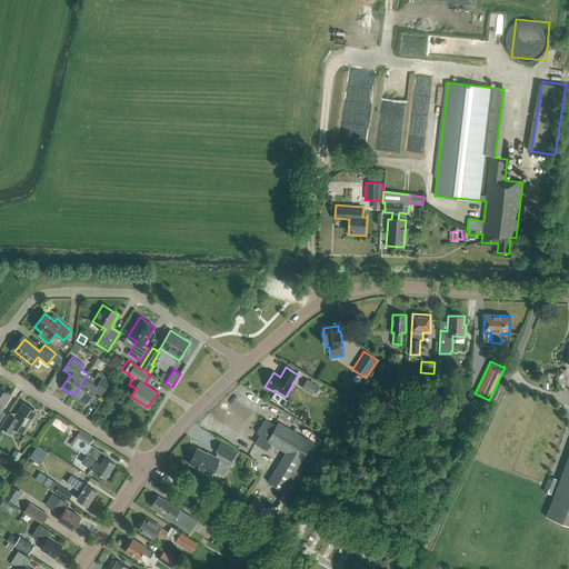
[(101,395),(110,381),(98,373),(96,378),(88,373),(75,395),(81,398),(79,400),(86,403),(87,402),(95,390),(101,395)]
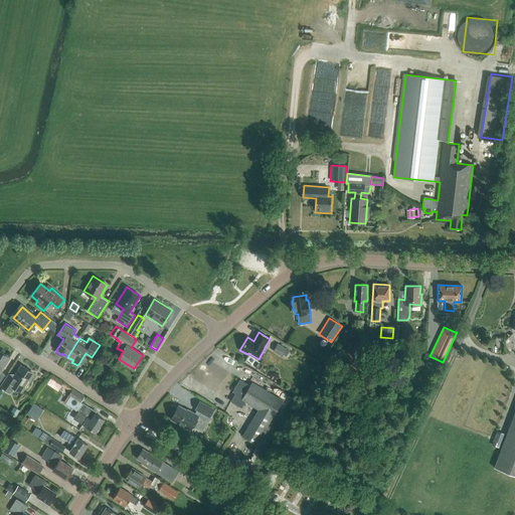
[(288,350),(278,344),(274,350),(284,357),(288,350)]
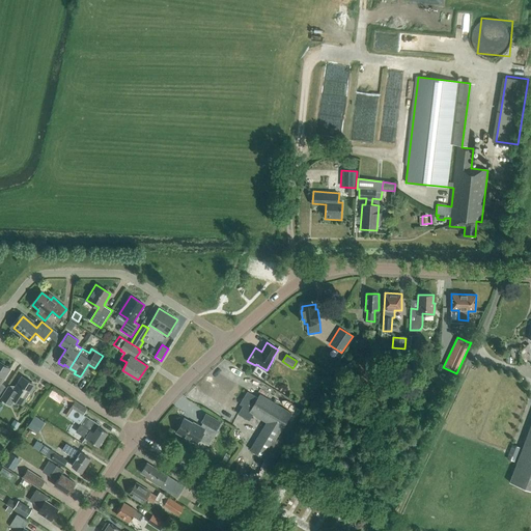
[(1,384),(9,370),(0,364),(0,394),(5,386),(1,384)]
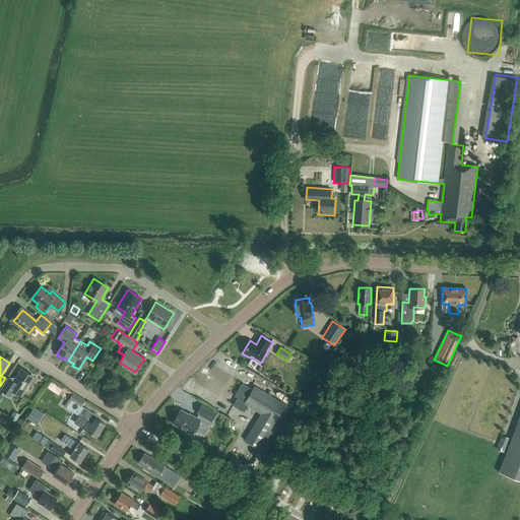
[(22,394),(34,378),(20,370),(12,383),(7,380),(1,389),(10,396),(14,389),(22,394)]
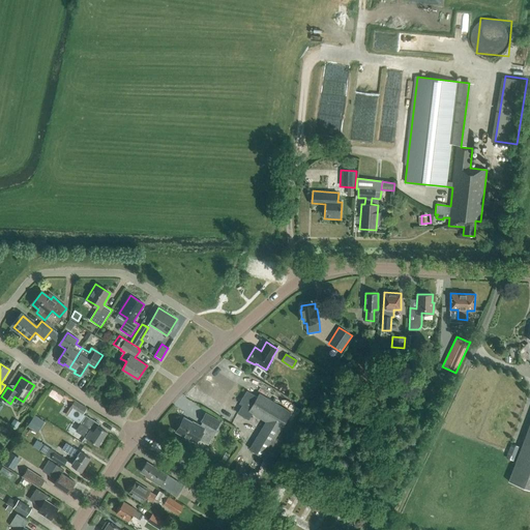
[(63,402),(66,394),(53,389),(51,395),(63,402)]
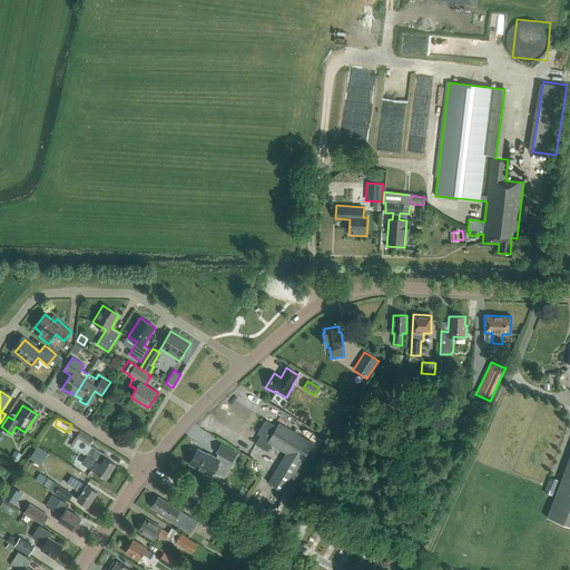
[(302,462),(313,443),(279,423),(276,426),(265,420),(258,431),(262,433),(255,444),(267,451),(272,444),(286,453),(268,482),(278,489),(283,492),(301,462),(302,462)]
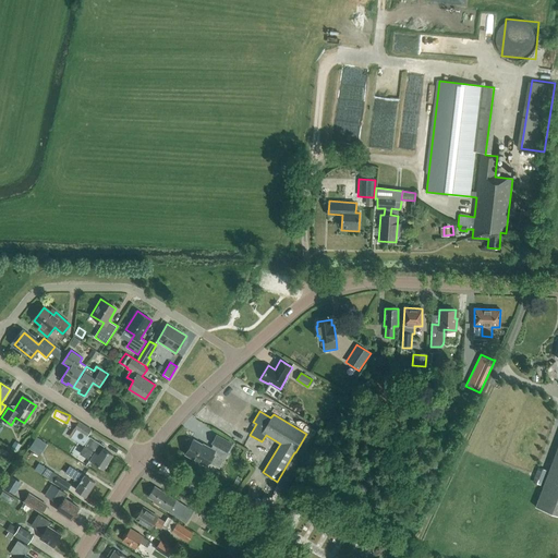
[(74,428),(70,436),(74,439),(85,445),(84,446),(95,452),(91,459),(105,468),(113,455),(104,448),(105,446),(89,437),(87,436),(91,431),(77,423),(74,428)]
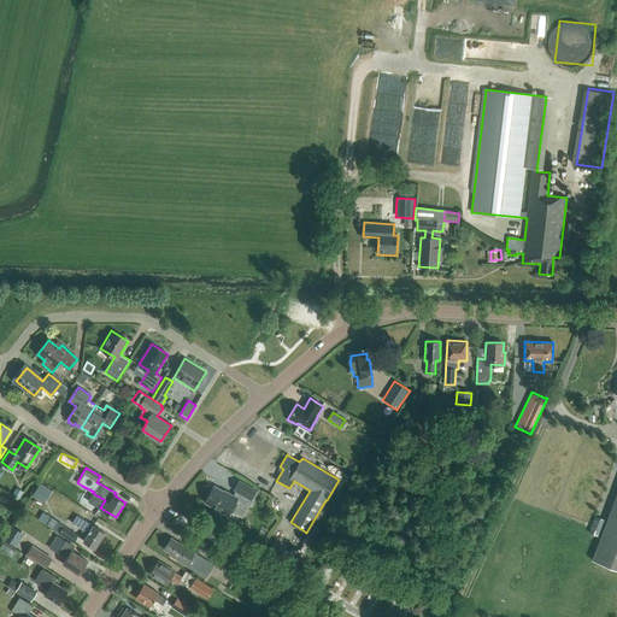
[(251,499),(256,489),(240,481),(235,491),(236,491),(233,497),(215,486),(205,503),(228,515),(235,503),(247,509),(253,499),(251,499)]
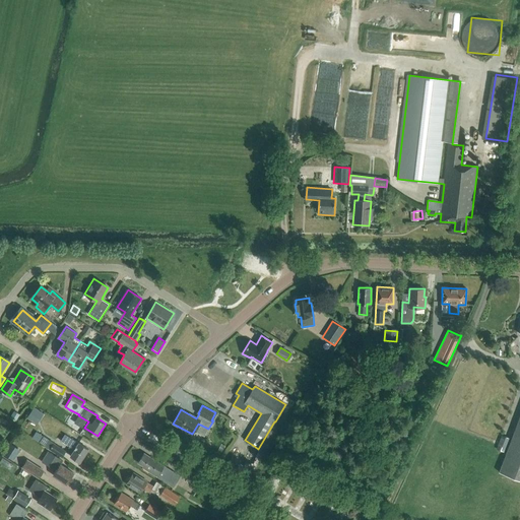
[(44,413),(35,407),(27,417),(37,424),(44,413)]
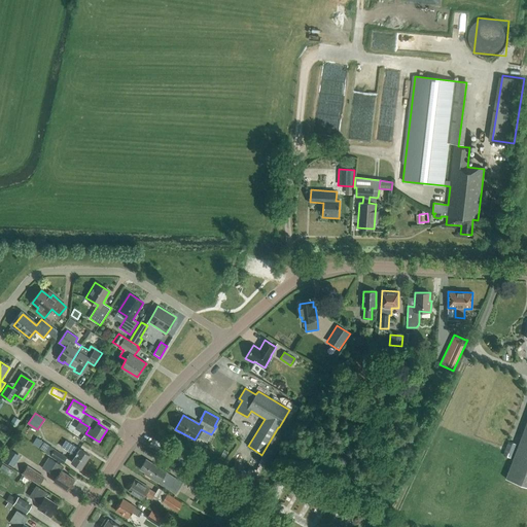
[(15,426),(20,420),(13,416),(10,423),(15,426)]
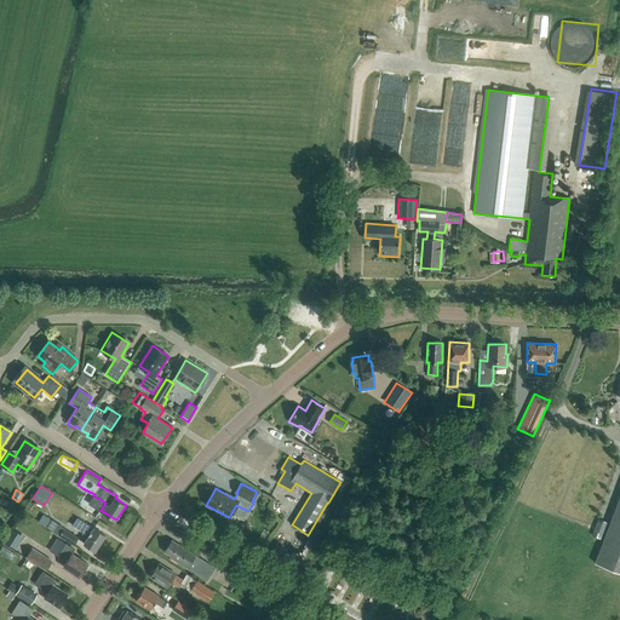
[(619,498),(595,567),(619,575),(619,498)]
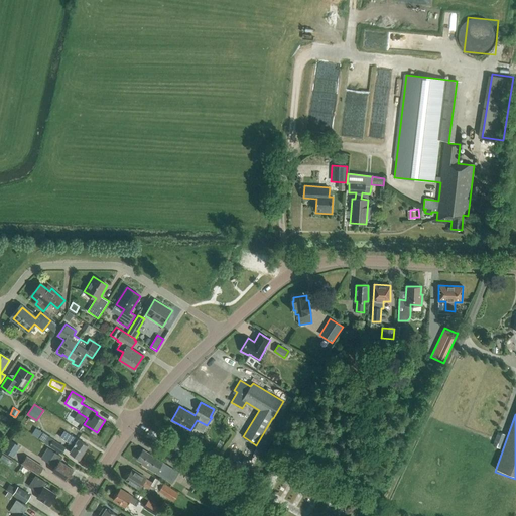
[(65,430),(61,437),(75,445),(71,453),(80,459),(89,445),(65,430)]
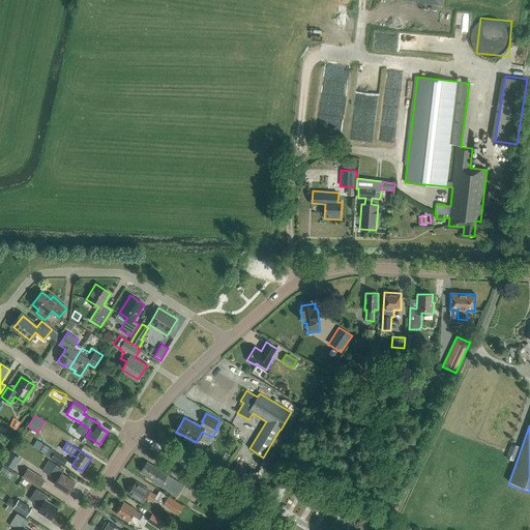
[(68,460),(56,451),(45,444),(40,450),(64,466),(68,460)]
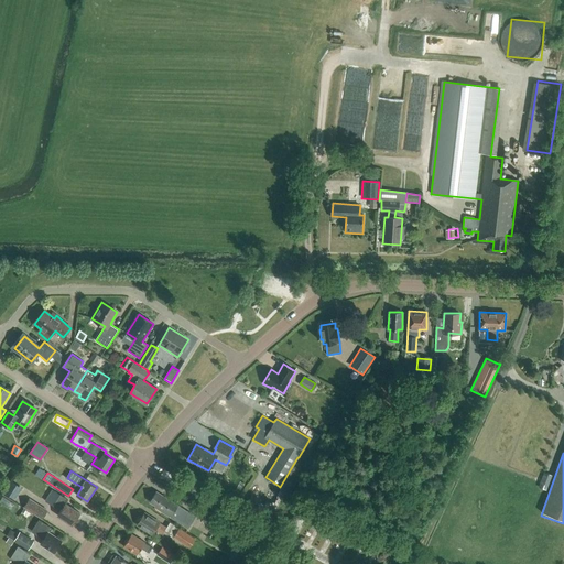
[(12,481),(4,494),(15,500),(23,489),(12,481)]
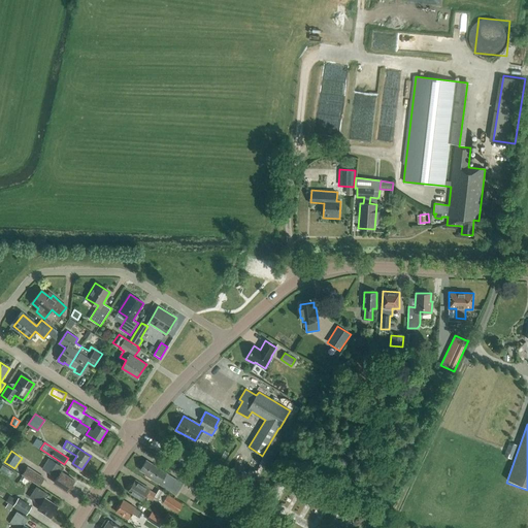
[(146,461),(141,469),(146,473),(145,474),(169,490),(176,480),(146,461)]
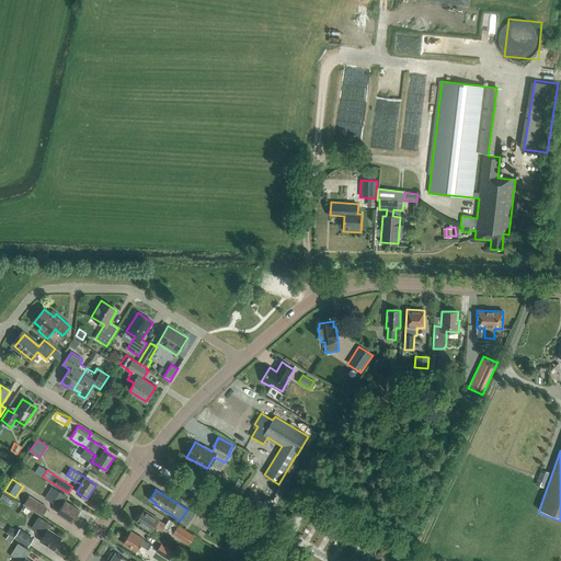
[(68,497),(61,492),(55,502),(61,506),(58,513),(72,522),(80,510),(66,501),(68,497)]
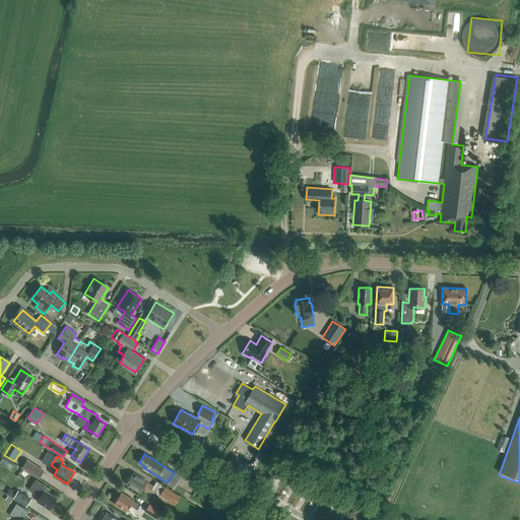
[(3,458),(0,461),(0,463),(9,470),(13,465),(3,458)]
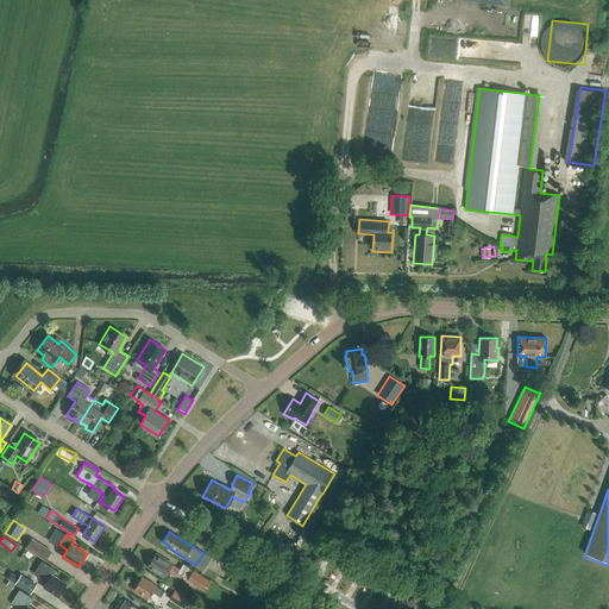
[(51,551),(32,539),(27,547),(46,559),(51,551)]
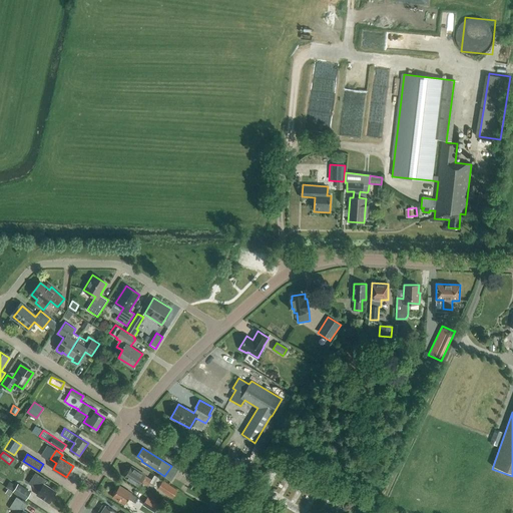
[(151,480),(131,467),(128,471),(126,471),(125,473),(126,475),(124,477),(131,481),(131,483),(134,485),(136,484),(138,485),(141,480),(148,485),(151,480)]
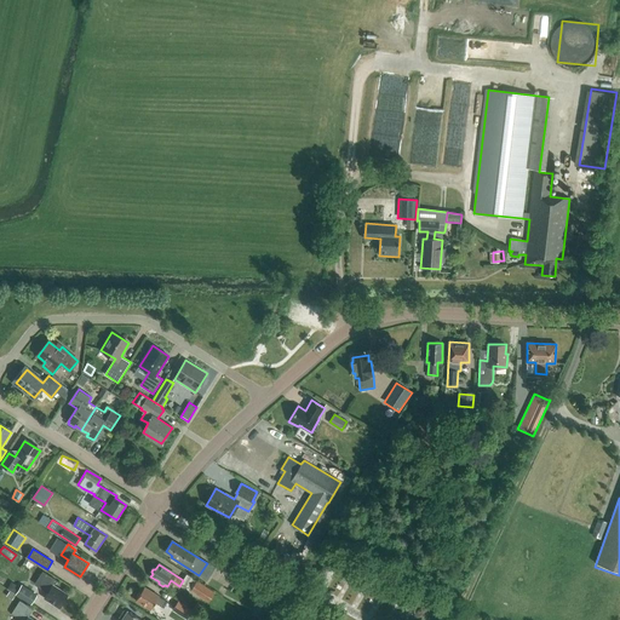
[(231,570),(230,569),(227,567),(222,573),(242,585),(246,579),(231,570)]
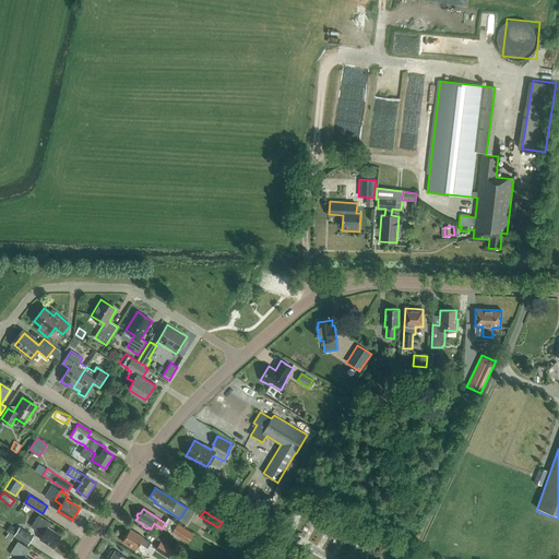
[(44,534),(40,539),(54,547),(55,546),(57,547),(59,543),(58,542),(62,535),(49,527),(51,523),(39,515),(32,526),(44,534)]
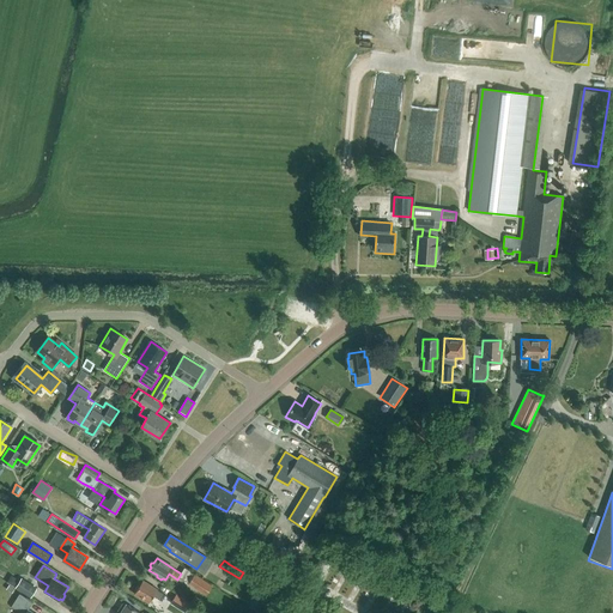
[(213,584),(193,572),(187,582),(207,594),(213,584)]
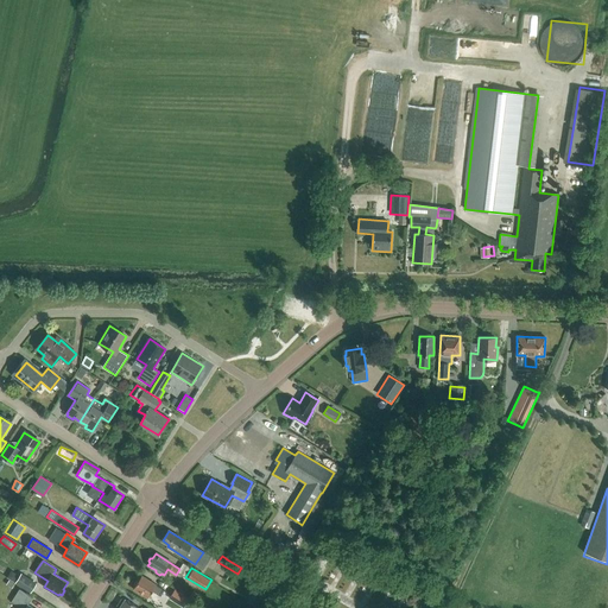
[(16,582),(30,593),(37,583),(21,574),(16,582)]
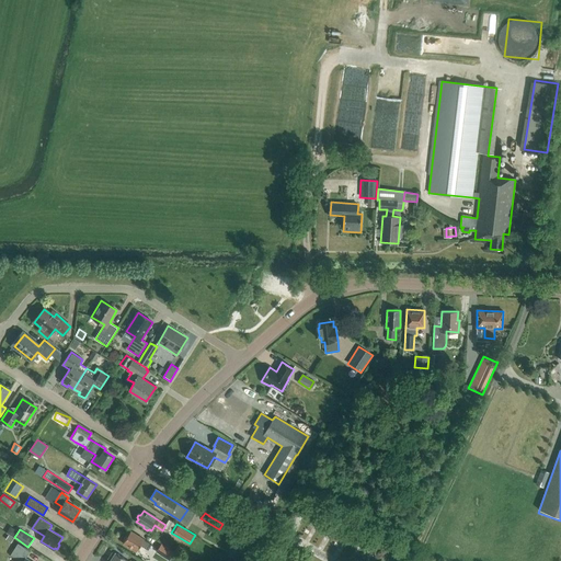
[(149,549),(152,545),(130,530),(127,537),(126,536),(123,540),(124,541),(123,544),(137,551),(141,545),(149,549)]
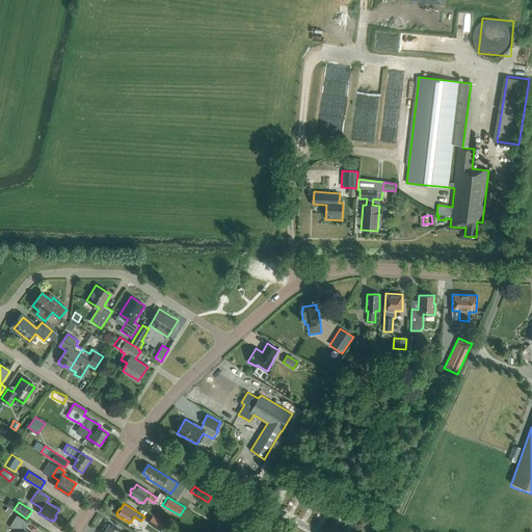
[(29,531),(25,529),(29,523),(18,515),(10,526),(19,531),(18,531),(29,531)]
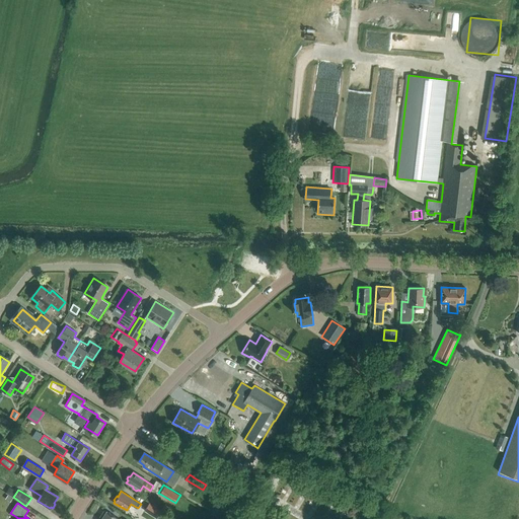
[(155,514),(158,508),(149,503),(146,508),(155,514)]
